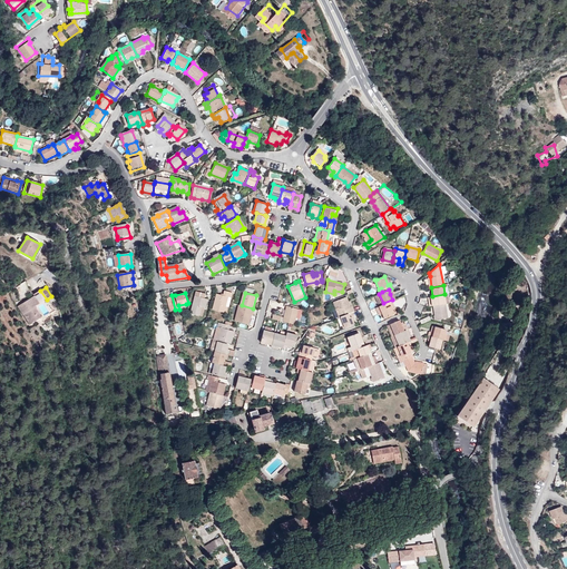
[(213,308),(224,312),(228,296),(217,294),(213,308)]
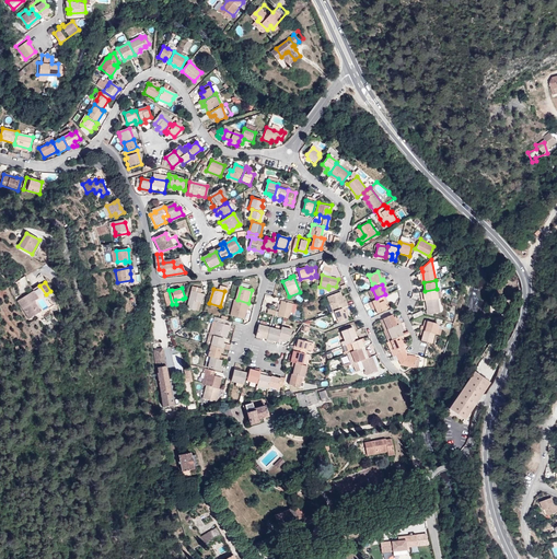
[(439,298),(438,290),(438,289),(437,289),(425,291),(424,291),(426,299),(427,299),(439,298)]
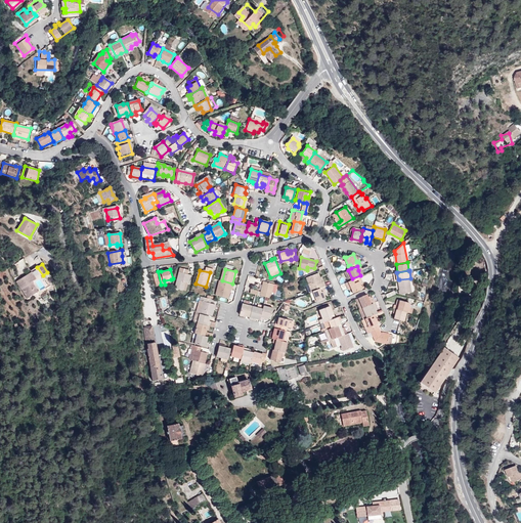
[(175,288),(184,290),(186,281),(189,282),(191,274),(179,272),(175,288)]
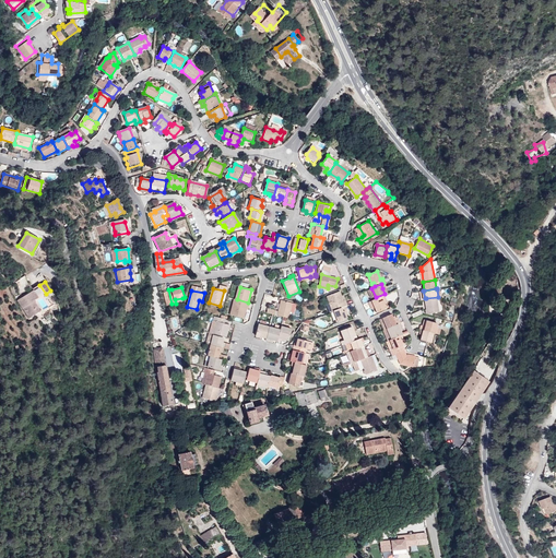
[(33,292),(18,301),(28,318),(39,311),(33,300),(37,298),(33,292)]
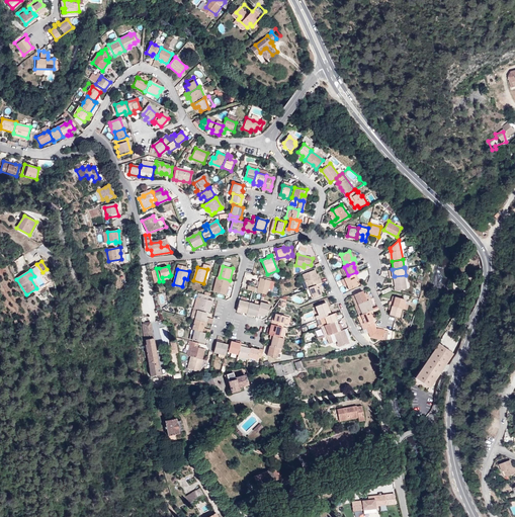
[(321,283),(322,282),(320,278),(318,279),(316,274),(314,270),(303,274),(309,288),(318,284),(321,283)]
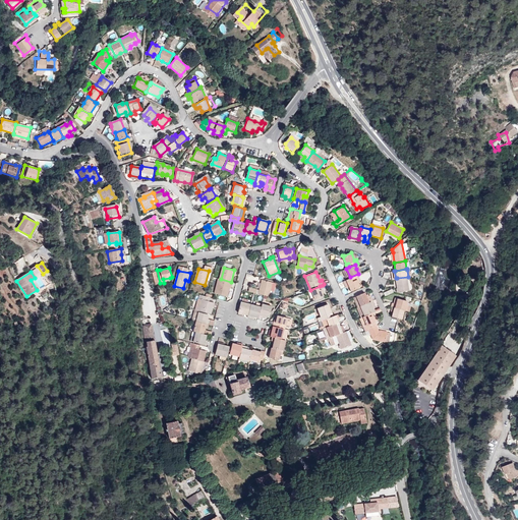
[(350,277),(346,279),(351,290),(360,286),(357,279),(360,278),(358,274),(350,277)]
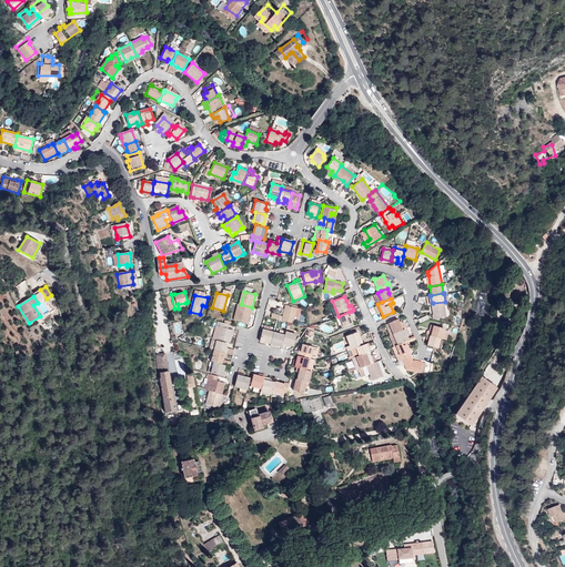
[(445,302),(433,303),(434,314),(435,317),(447,316),(445,302)]
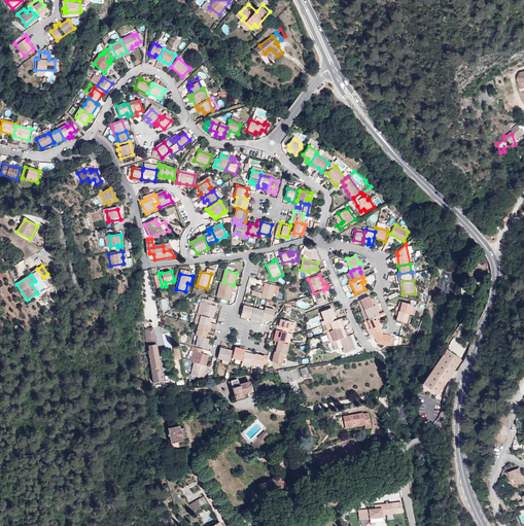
[(236,289),(237,286),(234,285),(223,282),(222,282),(218,296),(232,301),(234,288),(236,289)]
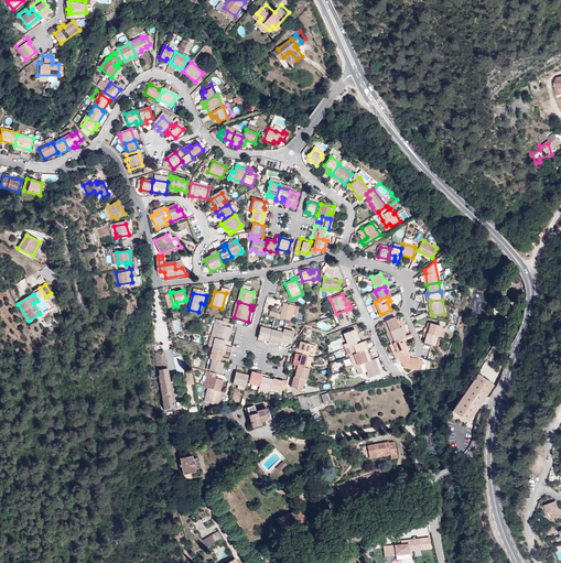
[(287,320),(291,321),(294,306),(283,303),(280,318),(287,320)]
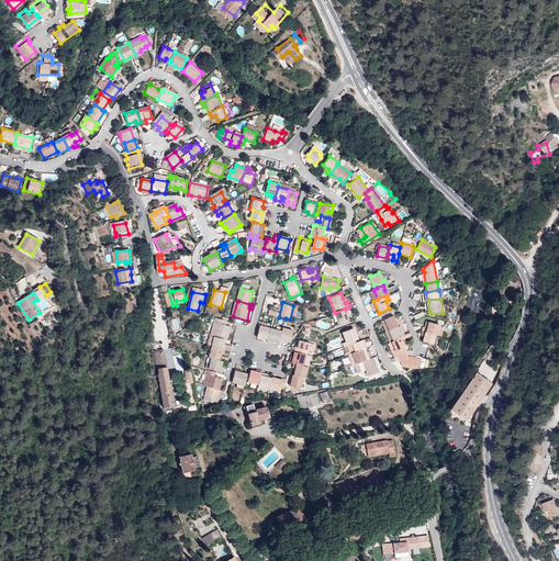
[(345,309),(335,313),(339,323),(349,320),(347,315),(346,313),(348,312),(349,312),(348,307),(345,309)]
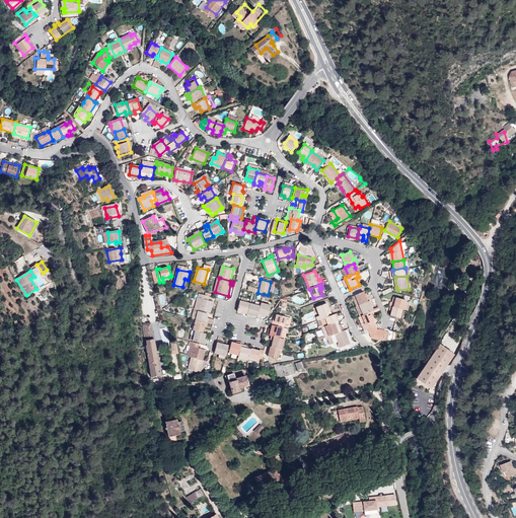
[(359,304),(371,299),(369,294),(365,295),(363,291),(355,295),(359,304)]
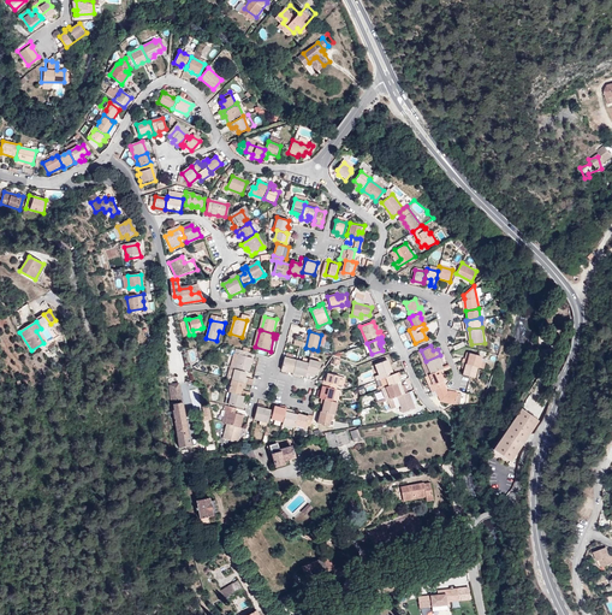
[(477,366),(485,367),(486,364),(481,361),(482,356),(469,353),(467,362),(477,366)]
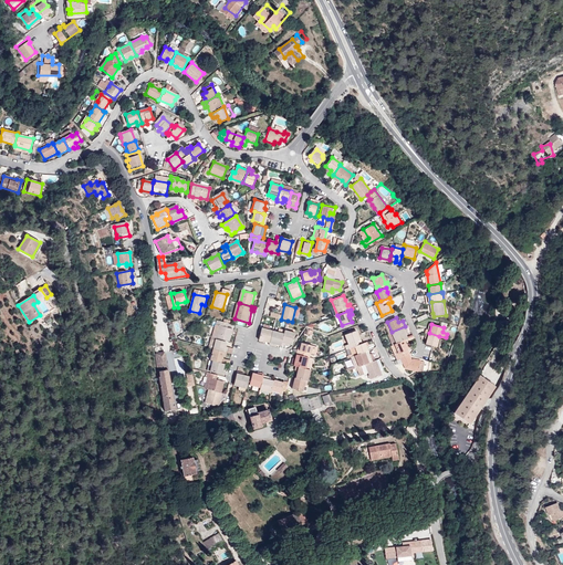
[(229,342),(232,328),(228,327),(219,325),(218,331),(217,334),(216,338),(217,338),(227,341),(229,342)]
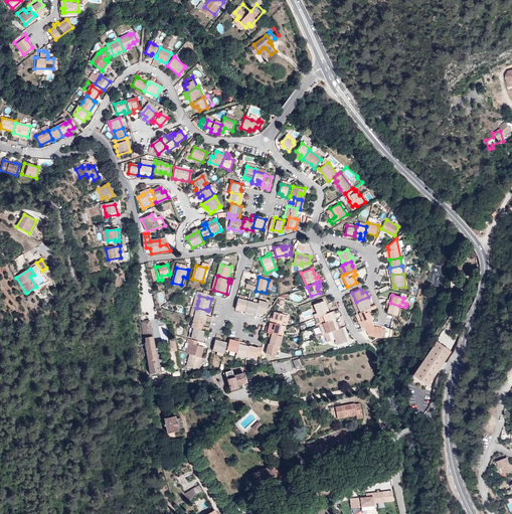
[(369,308),(370,307),(367,301),(370,300),(368,297),(356,302),(360,312),(367,309),(369,308)]
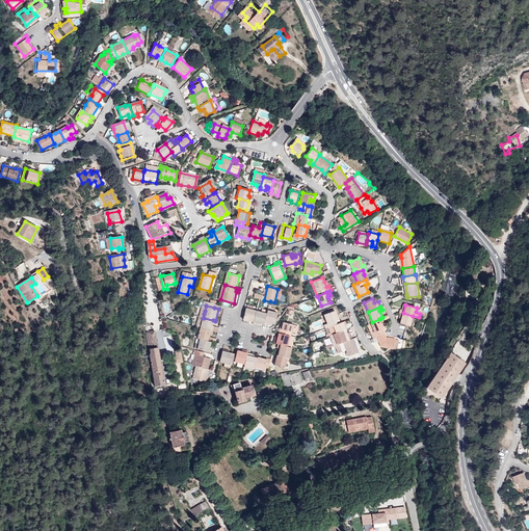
[(254,321),(257,310),(246,308),(244,313),(243,319),(254,321)]
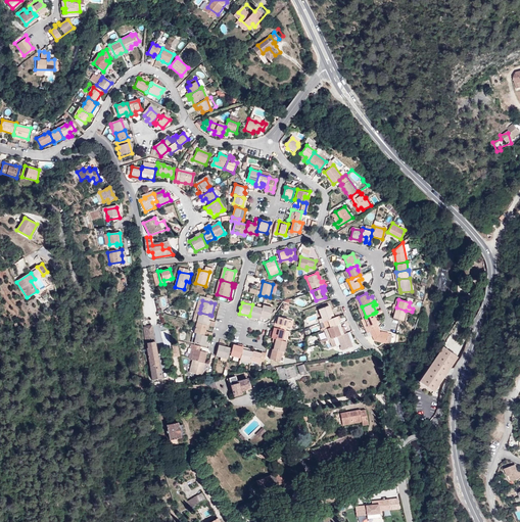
[(263,307),(252,304),(249,316),(249,319),(253,320),(253,317),(260,319),(261,316),(263,307)]
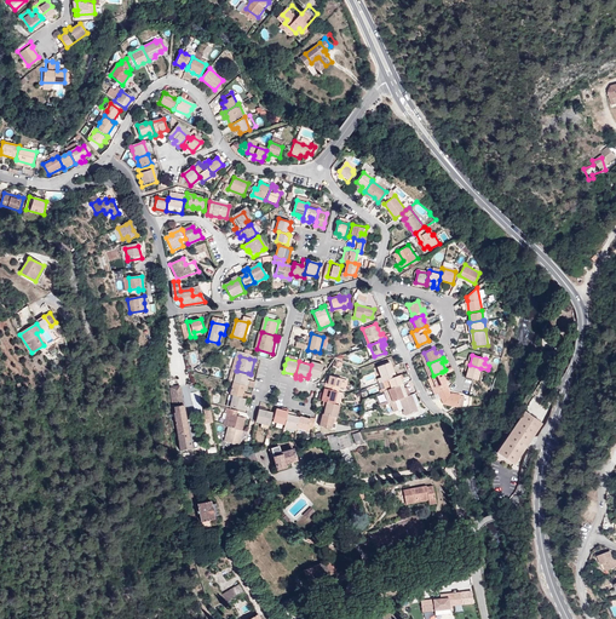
[(323,364),(312,361),(311,365),(309,374),(320,377),(323,364)]
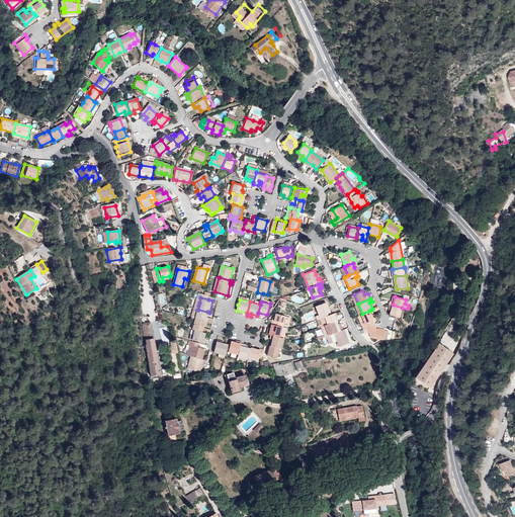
[(318,320),(326,317),(332,314),(331,310),(329,311),(328,308),(326,302),(316,306),(319,315),(316,316),(318,320)]
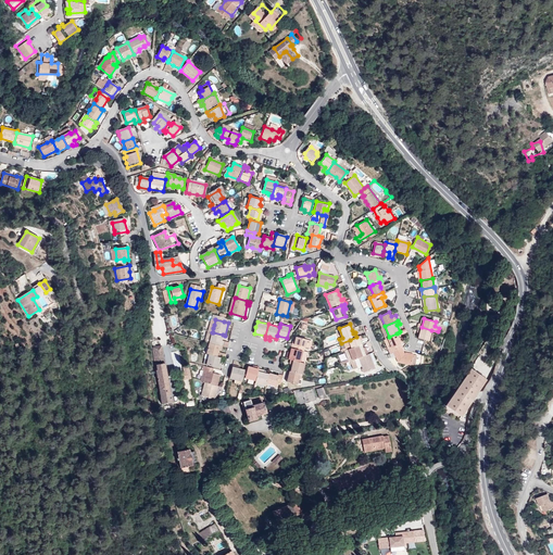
[(422,327),(417,326),(416,331),(419,331),(418,337),(428,339),(431,330),(422,327)]
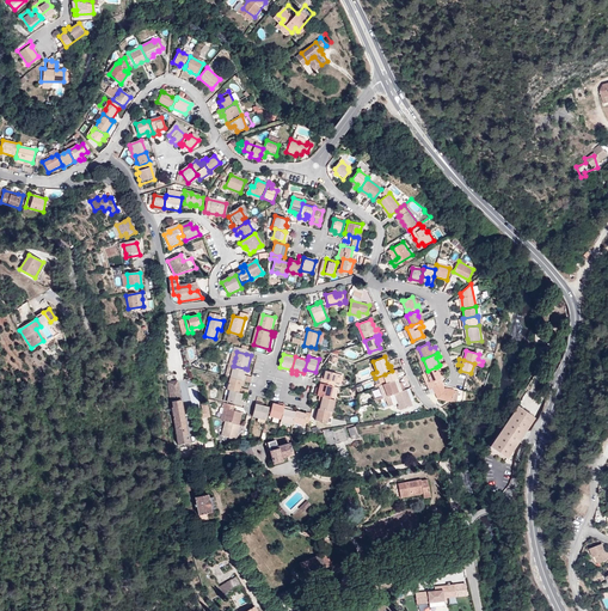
[(244,382),(246,382),(249,376),(244,374),(245,368),(234,366),(231,378),(244,382)]
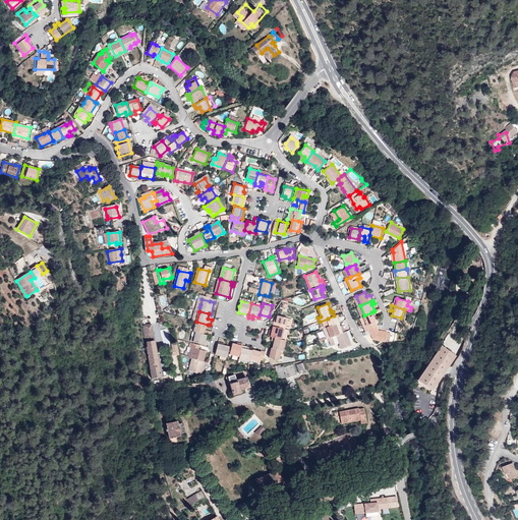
[(369,329),(377,326),(375,322),(376,321),(375,319),(371,312),(364,315),(363,316),(369,329)]
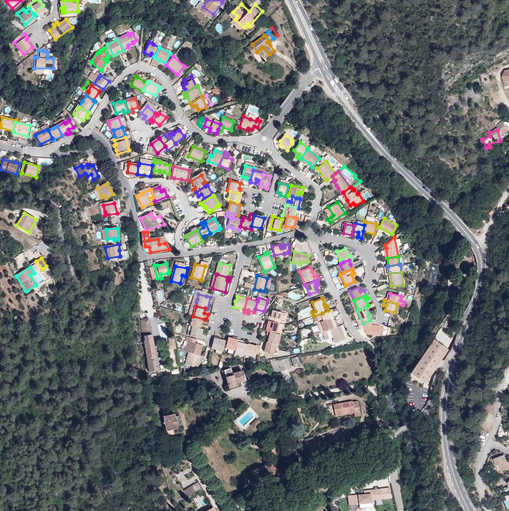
[(332,317),(334,316),(332,313),(331,309),(328,310),(322,313),(325,320),(332,317)]
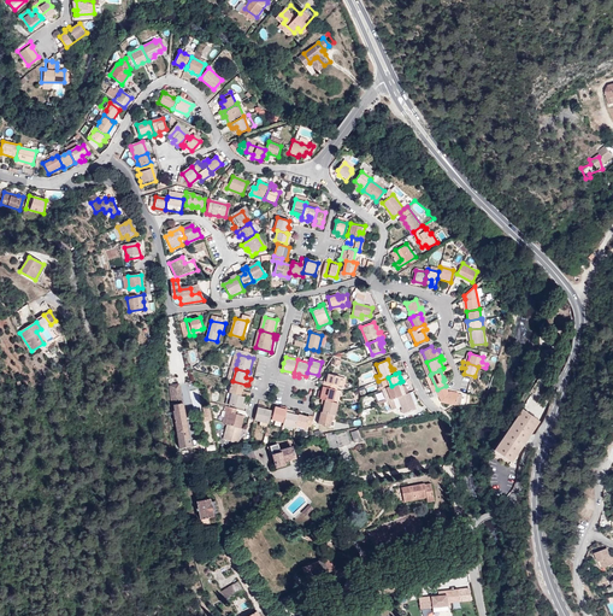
[(339,389),(340,389),(341,385),(343,377),(330,374),(329,382),(326,381),(325,387),(339,389)]
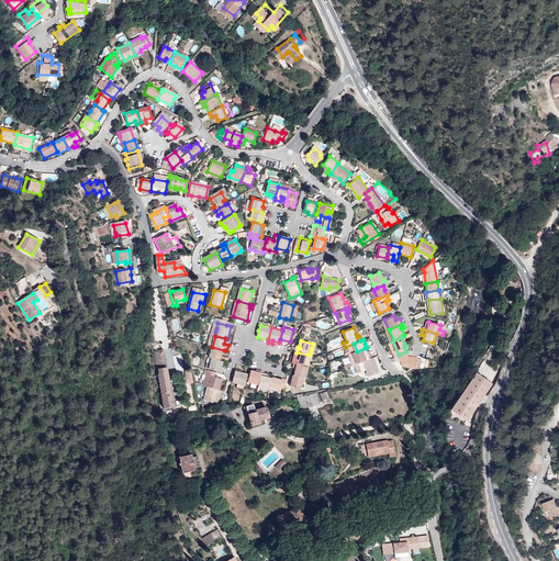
[(393,357),(399,355),(392,341),(387,344),(393,357)]
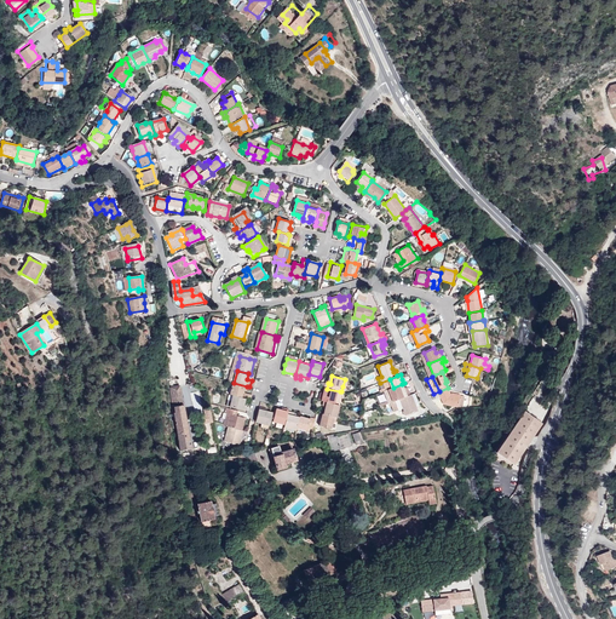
[(234,383),(232,383),(230,395),(234,396),(241,397),(243,390),(246,391),(247,387),(234,383)]
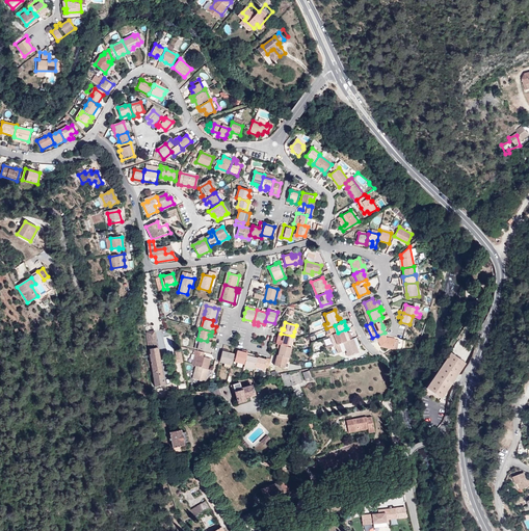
[(338,345),(345,342),(349,340),(347,333),(345,329),(338,333),(333,335),(338,345)]
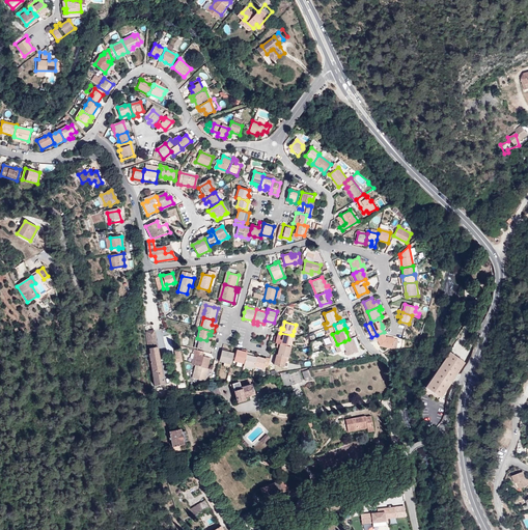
[(148,332),(150,349),(158,347),(156,331),(148,332)]
